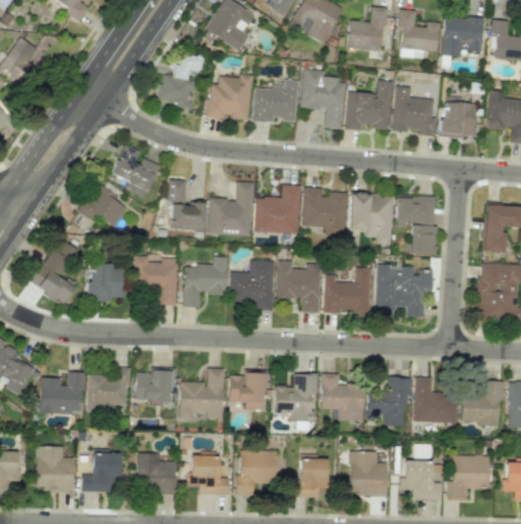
[(80,3),(81,0),(50,0),(83,19),(89,8),(80,3)]
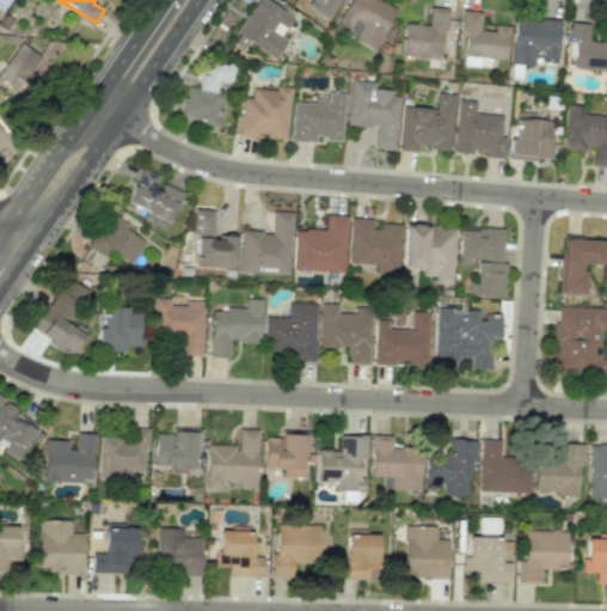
[(296,17),(269,0),(261,0),(234,43),(247,52),(251,43),(277,60),(289,41),(283,37),(296,17)]
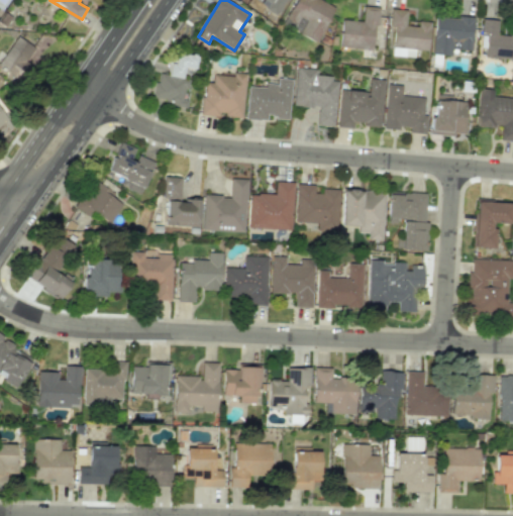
[(289,0),(261,0),(281,13),(289,0)]
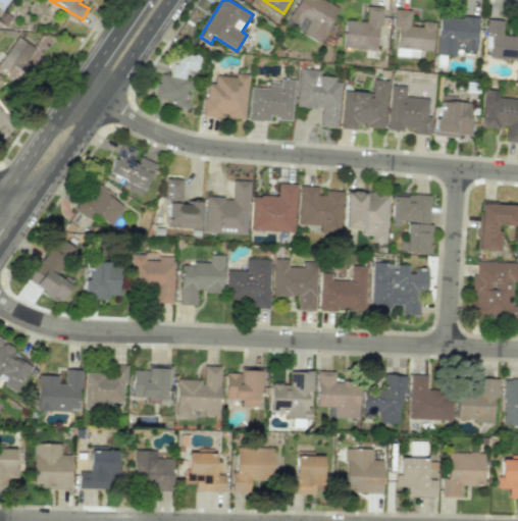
[(341,8),(325,0),(301,0),(288,25),(322,43),(341,8)]
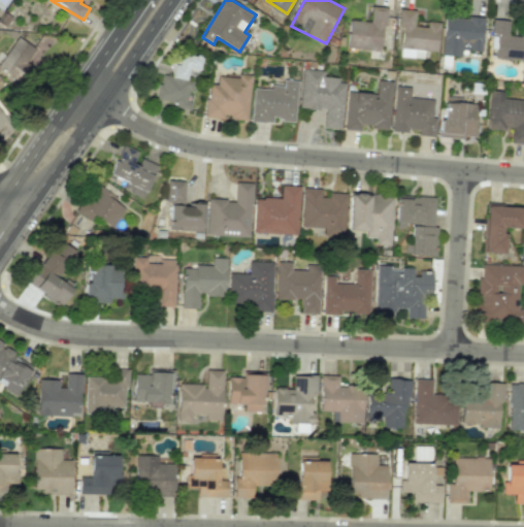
[(351,21),(349,50),(385,52),(387,8),(373,7),(372,23),(351,21)]
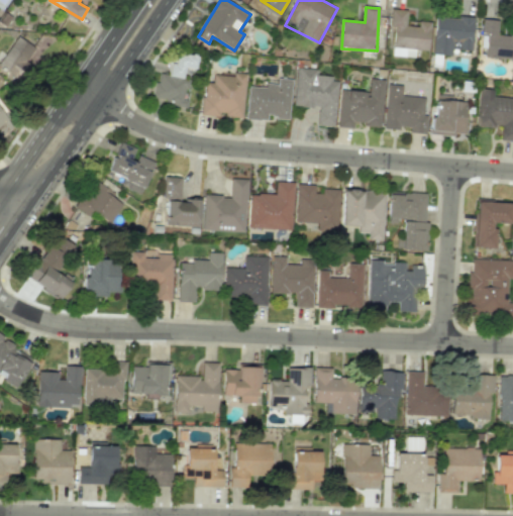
[(432,22),(420,21),(420,27),(408,26),(409,11),(393,9),(392,28),(396,28),(394,48),(430,52),(432,22)]
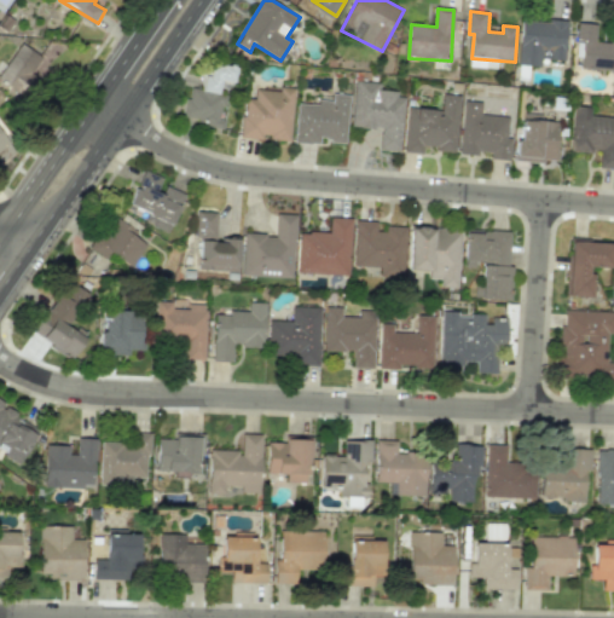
[(523,21),(521,67),(543,68),(543,61),(567,62),(569,23),(523,21)]
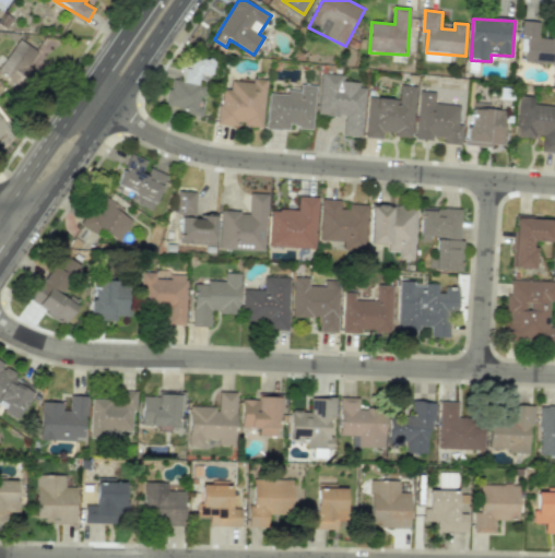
[(554,36),(553,39),(540,38),(542,23),(524,21),(522,39),(529,39),(527,62),(554,64),(554,36)]
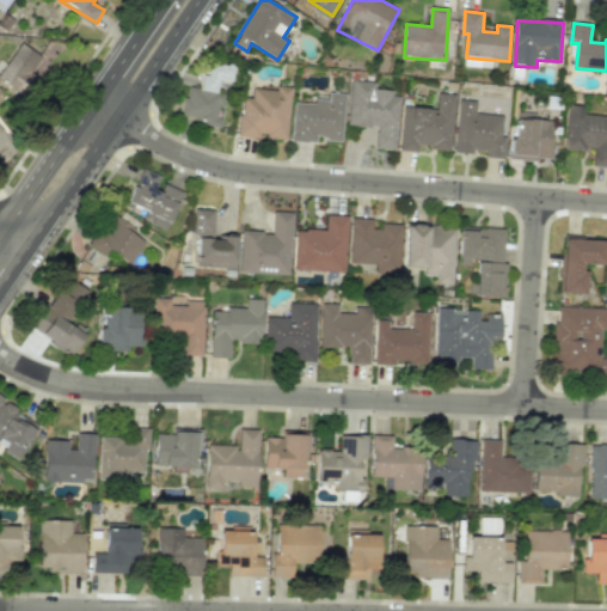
[(28,95),(40,77),(34,73),(44,57),(24,43),(0,77),(28,95)]
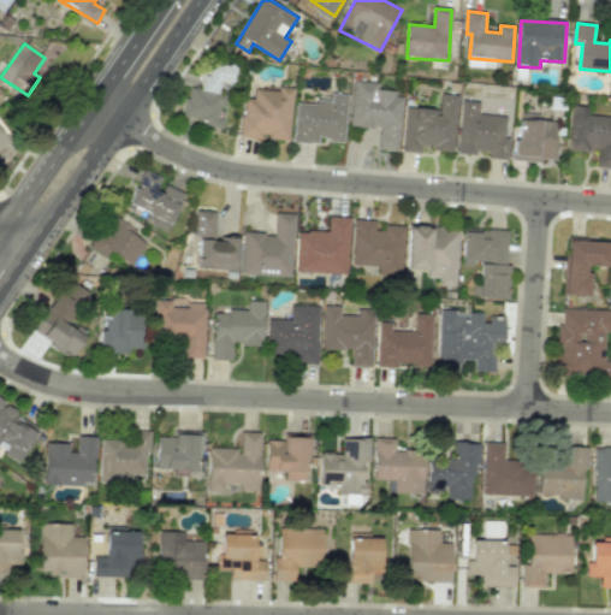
[(185,120),(225,128),(230,96),(219,95),(221,81),(235,83),(237,67),(208,63),(203,90),(191,88),(185,120)]
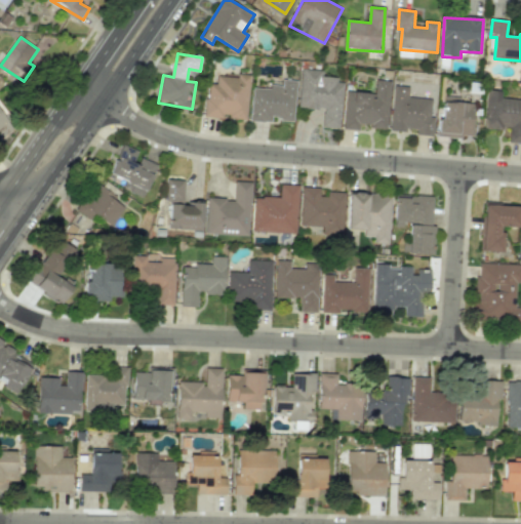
[(345,80),(323,79),(324,71),(303,70),(301,109),(325,110),(324,128),(342,129),(345,80)]
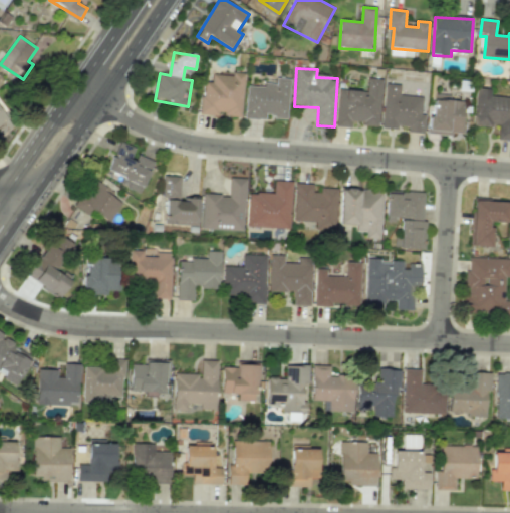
[(203,114),(243,117),(246,74),(235,73),(234,76),(214,75),(213,84),(205,83),(203,114)]
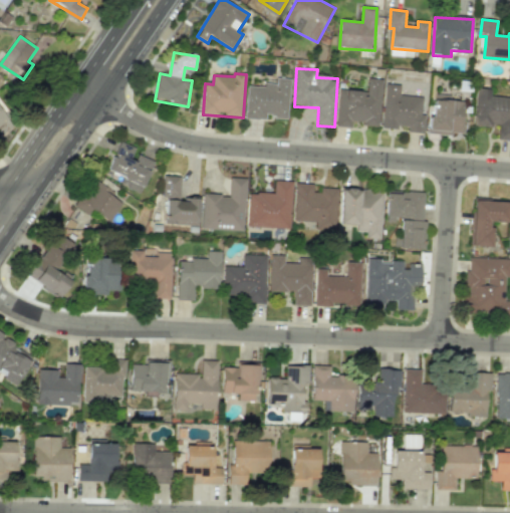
[(247,119),(267,120),(267,117),(289,118),(291,79),(278,79),(277,84),(266,84),(266,87),(249,86),(247,119)]
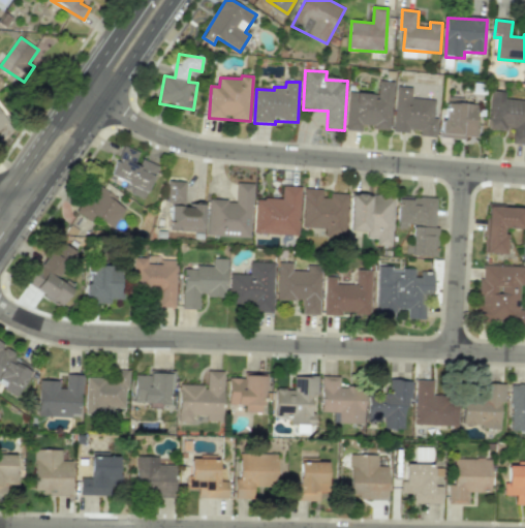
[(395,82),(380,82),(379,94),(350,92),(347,130),(364,131),(364,127),(392,129),(395,82)]
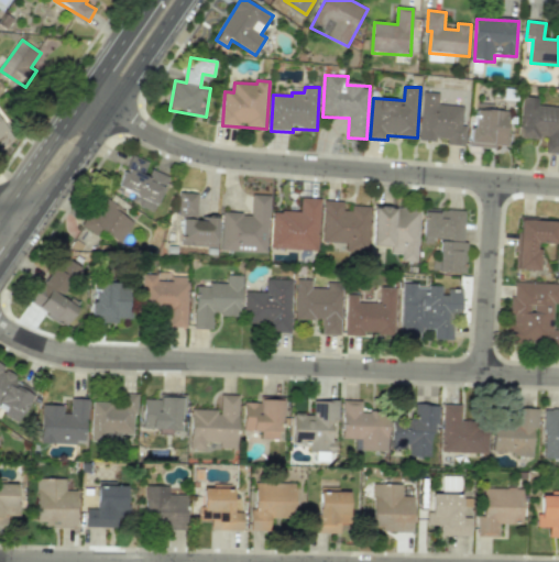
[(466,107),(440,106),(440,94),(424,92),(420,140),(449,142),(449,145),(467,146),(468,125),(463,125),(466,107)]
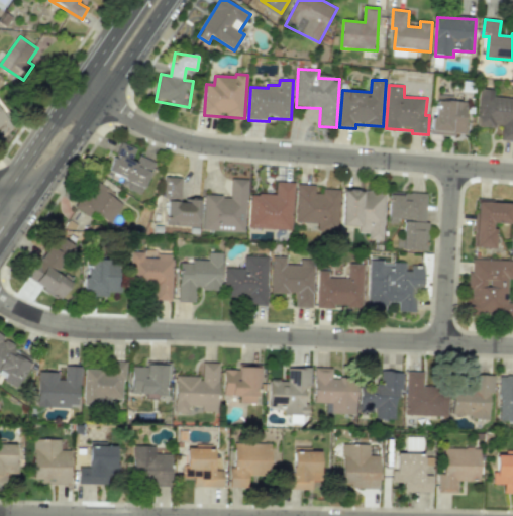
[(512,98),(495,98),(496,90),(482,90),(480,126),(504,127),(503,141),(512,141),(512,98)]
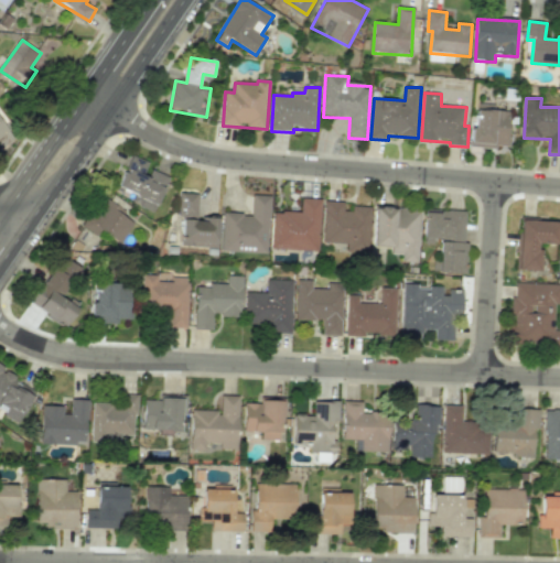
[(474,147),(510,149),(512,111),(497,111),(497,105),(475,104),(474,147)]
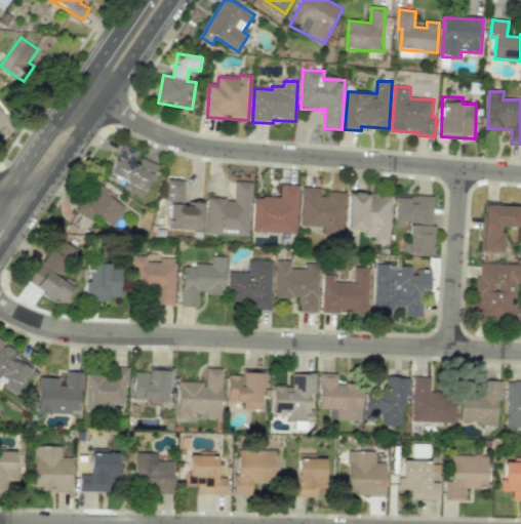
[(0,140),(14,131),(0,110),(0,140)]
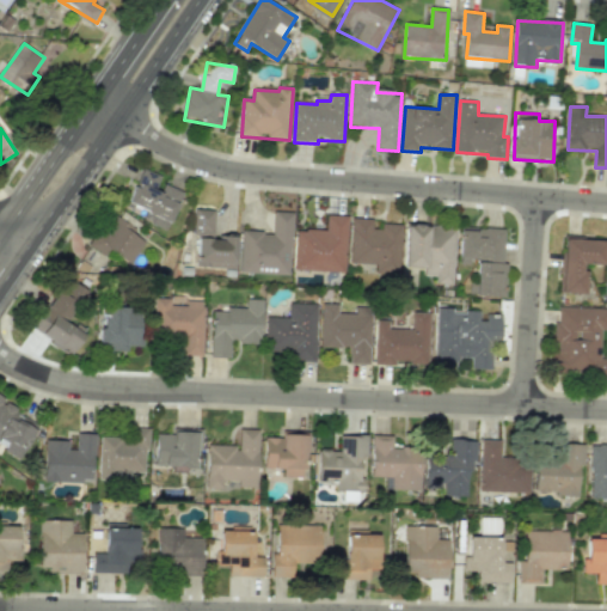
[(171,228),(185,193),(164,183),(166,178),(145,169),(127,211),(171,228)]
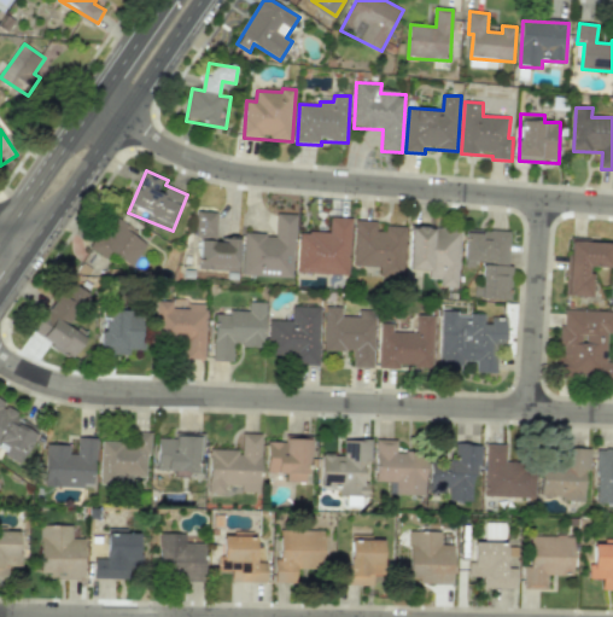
[(240,240),(219,239),(220,213),(199,211),(198,239),(202,239),(200,271),(240,272),(240,240)]
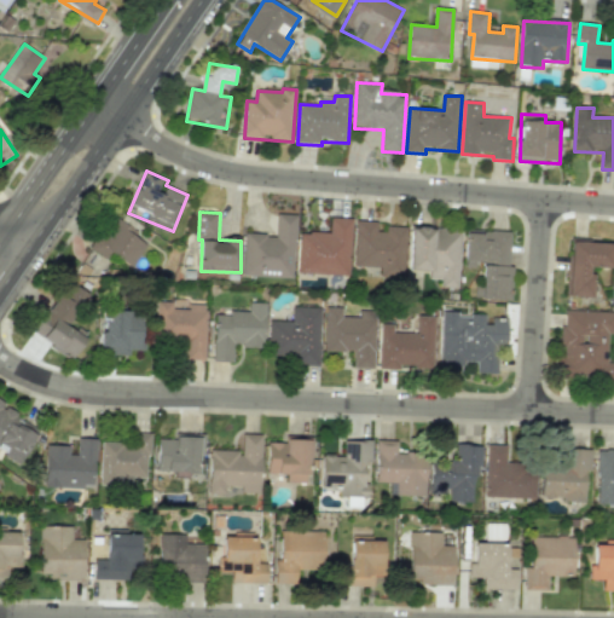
[(296,278),(297,215),(279,215),(278,236),(247,235),(245,277),(296,278)]
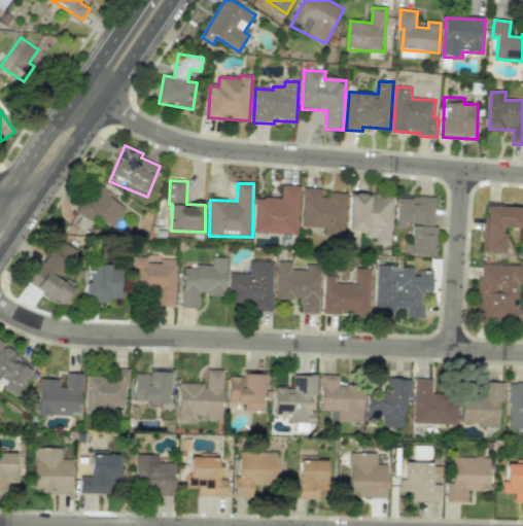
[(113,231),(129,205),(99,185),(82,210),(113,231)]
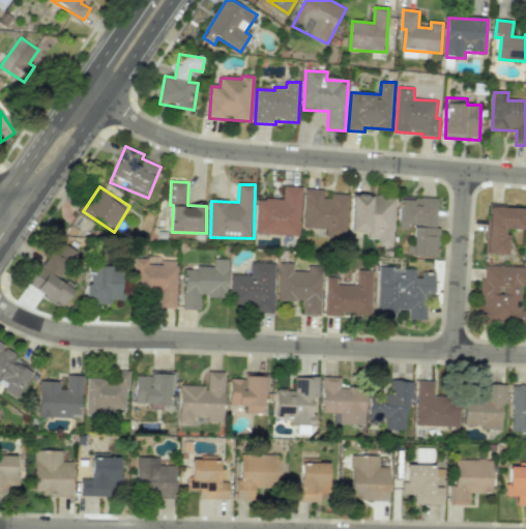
[(301,236),(303,187),(285,187),(284,200),(259,199),(257,235),(301,236)]
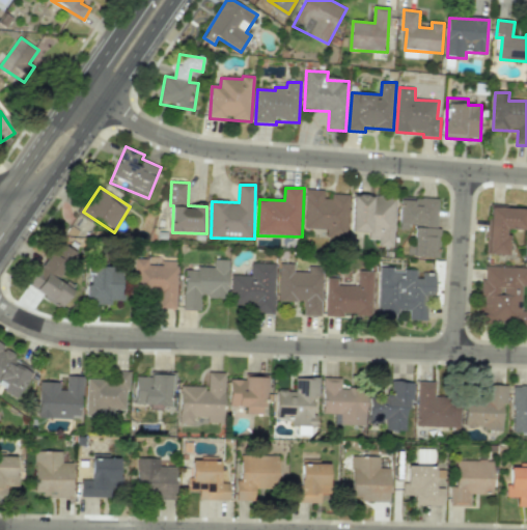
[(351,197),(325,196),(326,191),(307,190),(306,229),(328,230),(328,238),(349,239),(351,197)]
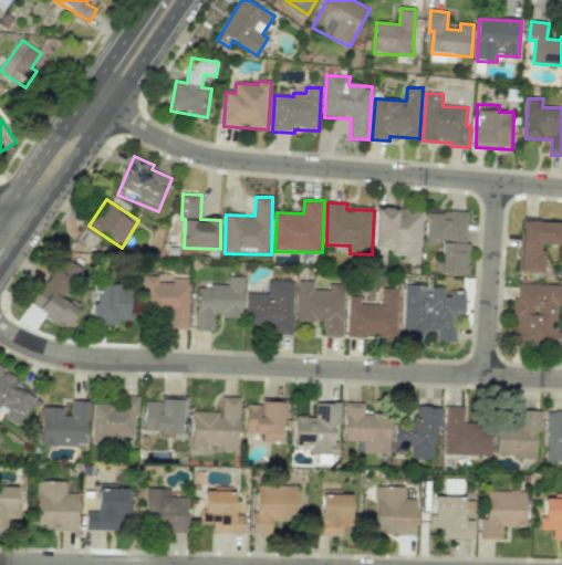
[(424,210),(377,208),(376,248),(395,249),(395,255),(405,255),(405,263),(422,264),(424,210)]
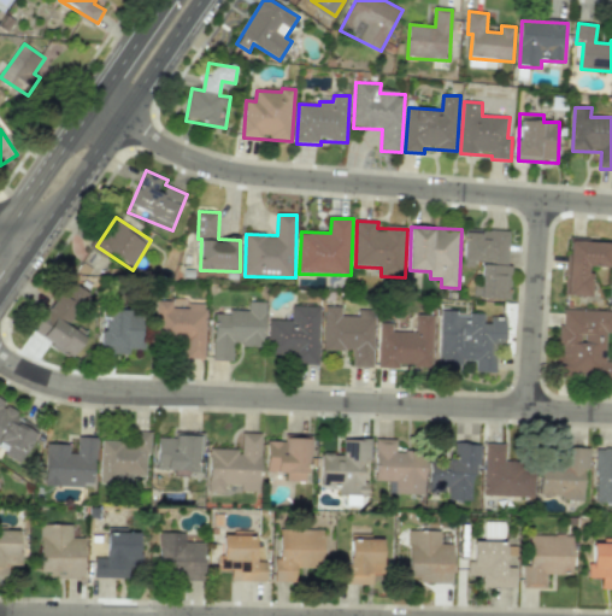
[(511,232),(466,230),(465,268),(476,268),(476,263),(483,263),(482,300),(512,301),(513,268),(510,267),(511,232)]
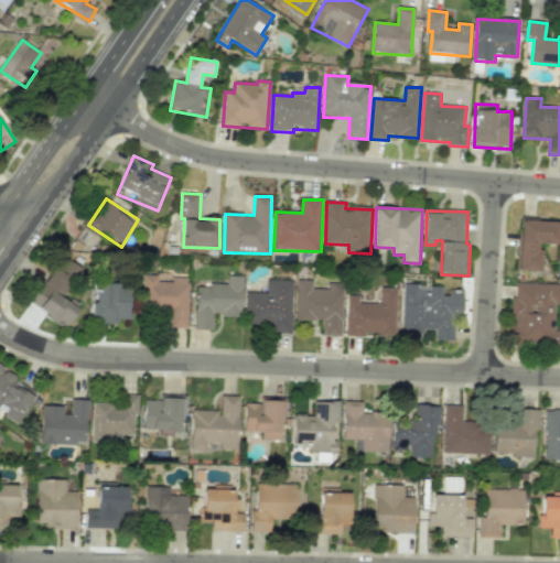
[(559,223),(521,220),(519,270),(541,271),(542,244),(559,245),(559,223)]
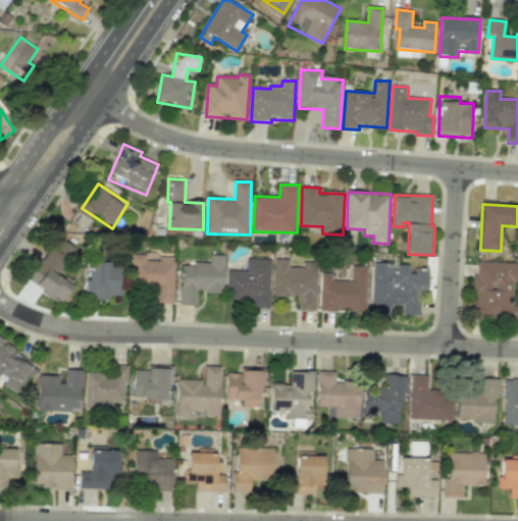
[(75,249),(57,237),(30,281),(63,303),(74,285),(59,275),(75,249)]
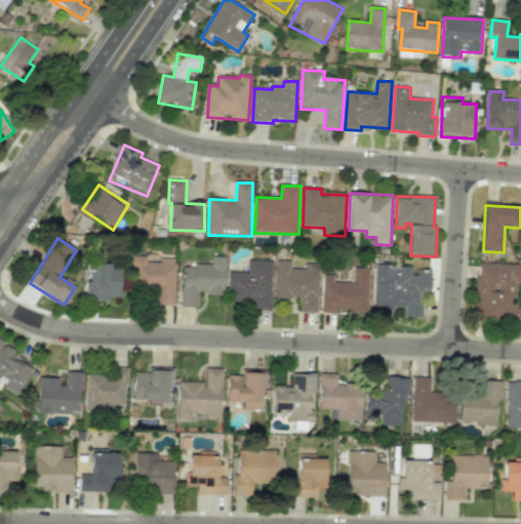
[(176,306),(176,258),(161,258),(161,263),(148,263),(148,256),(134,256),(134,289),(157,289),(157,306),(176,306)]
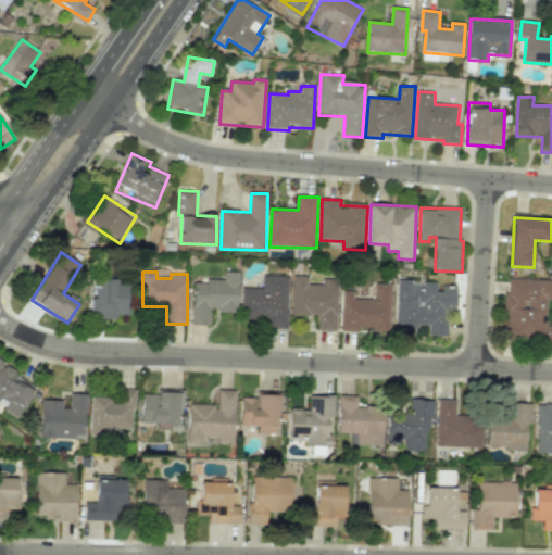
[(241,273),(226,273),(226,282),(195,281),(193,326),(212,326),(213,312),(240,312),(241,273)]
